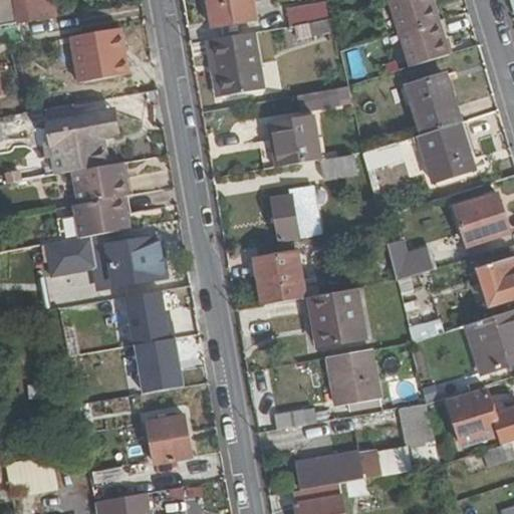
[(0,0),(0,23),(57,14),(54,0),(0,0)]
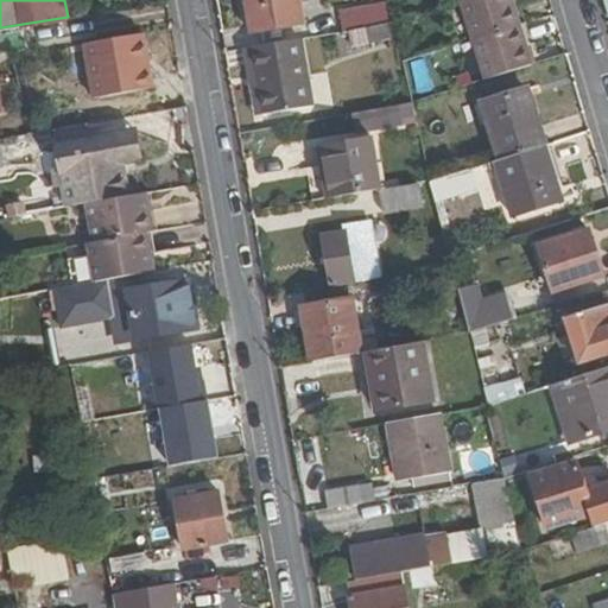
[(299,0),(247,0),(252,32),(304,24),(299,0)]
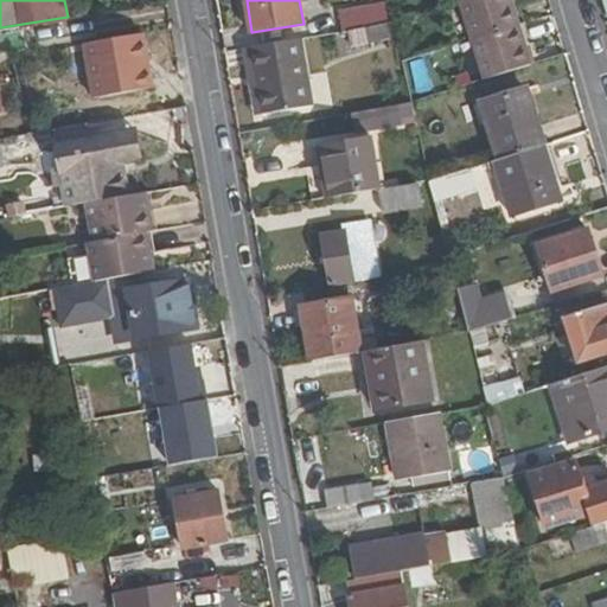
[(465,0),(489,80),(542,62),(536,39),(534,40),(526,43),(521,21),(515,0),(465,0)]
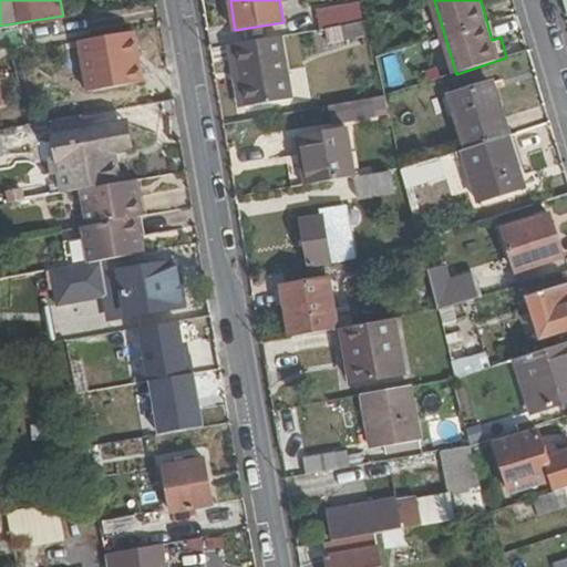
[(486,20),(492,40),(498,38),(493,19),(486,20)]
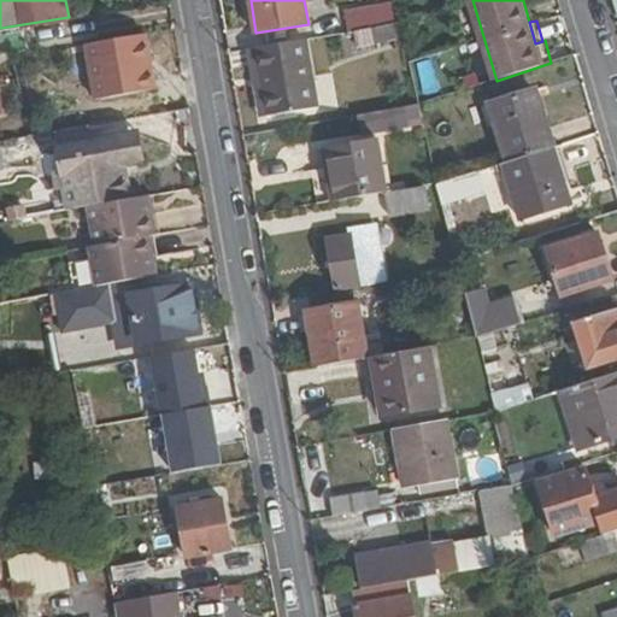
[(403,23),(401,22),(372,27),(376,41),(406,36),(403,23)]
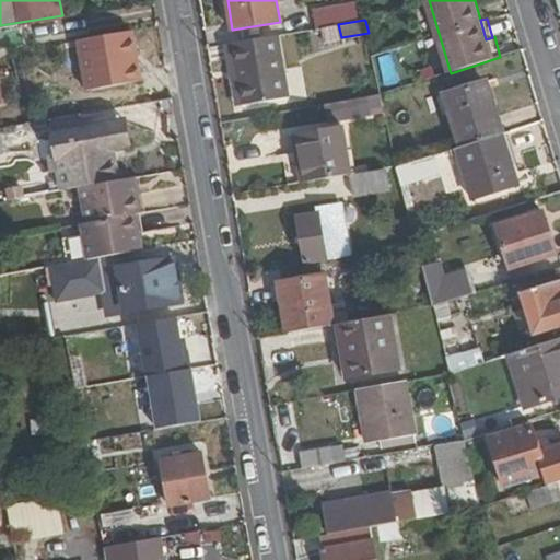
[(327,41),(341,37),(338,24),(325,26),(327,41)]
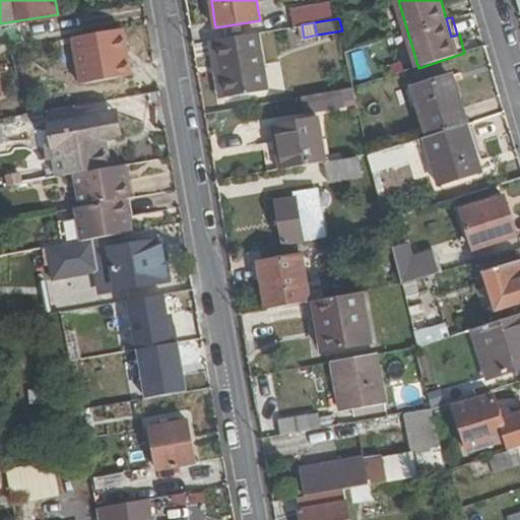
[(268,89),(259,31),(217,39),(226,96),(268,89)]
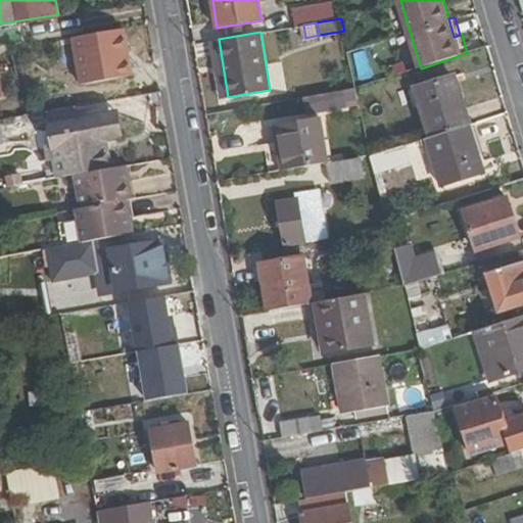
[(220,99),(228,97),(219,39),(209,40),(220,99)]
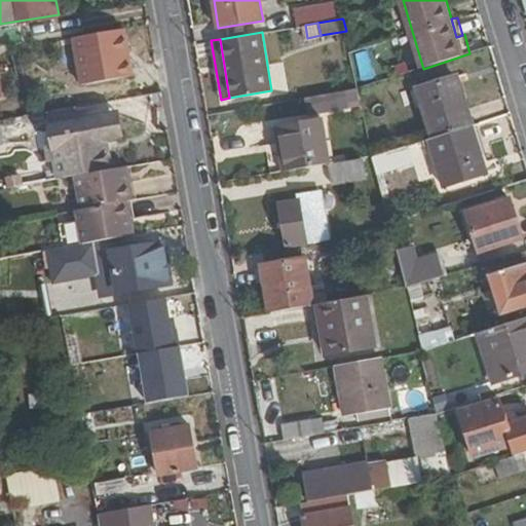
[(54,54),(42,57),(45,72),(58,69),(54,54)]
